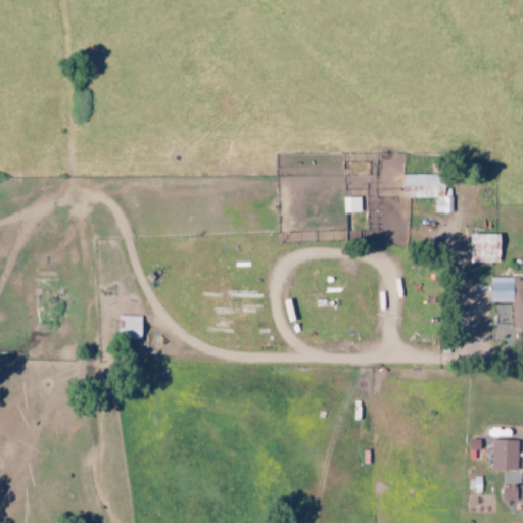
[(434,198),(434,212),(452,212),(452,187),(447,187),(447,175),(403,175),(403,198),(434,198)]
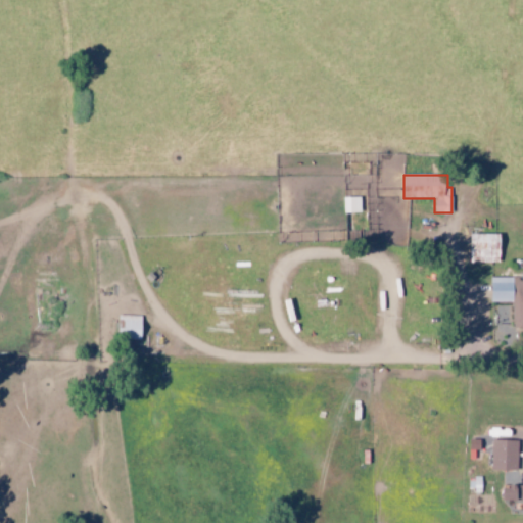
[(501,234),(470,235),(470,263),(502,262),(501,234)]
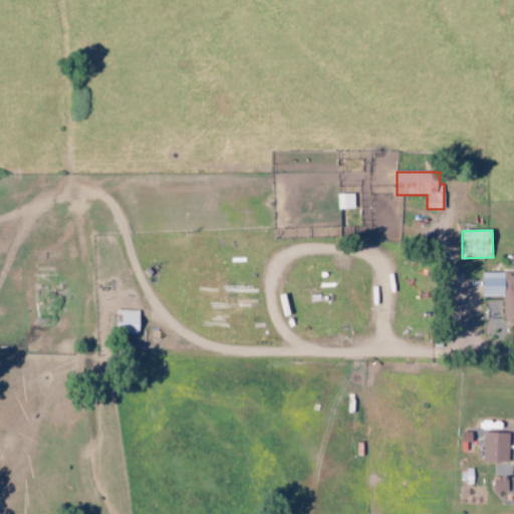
[(513,274),(483,275),(484,297),(505,297),(506,323),(513,322),(513,274)]
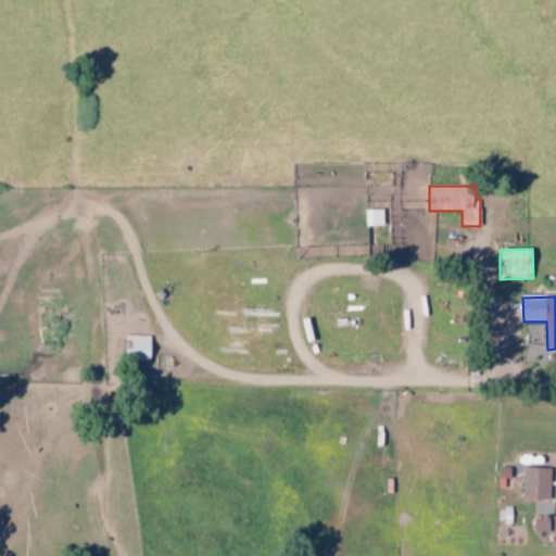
[(152,359),(151,336),(127,337),(127,361),(152,359)]
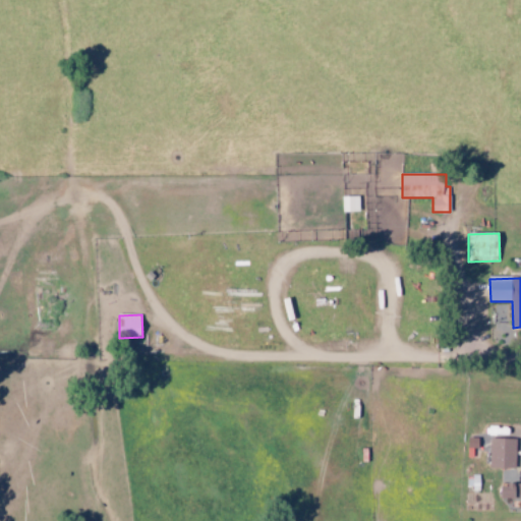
[(516,469),(516,440),(490,439),(489,468),(516,469)]
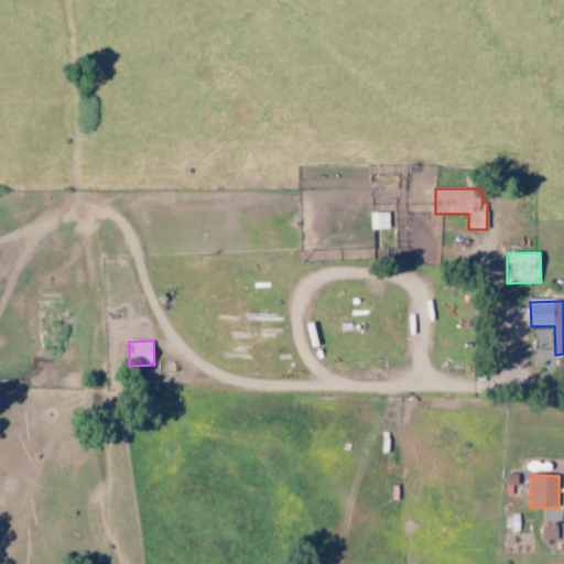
[(563,524),(545,524),(544,540),(563,540),(563,524)]
